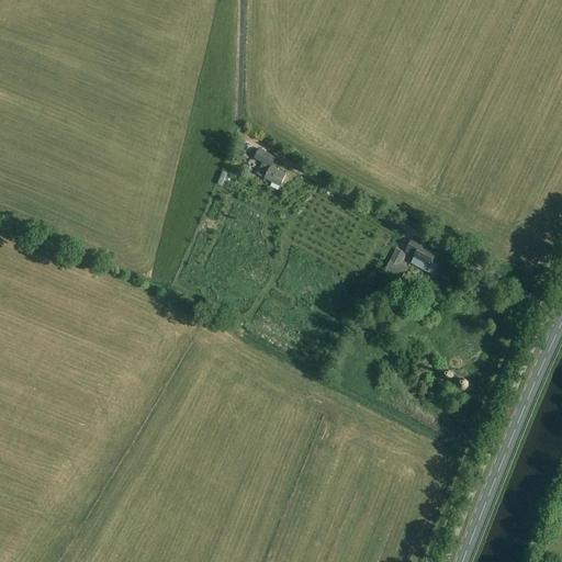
[(280,187),(287,175),(278,171),(279,169),(271,165),(274,158),(259,150),(255,159),(262,163),(256,175),(280,187)]
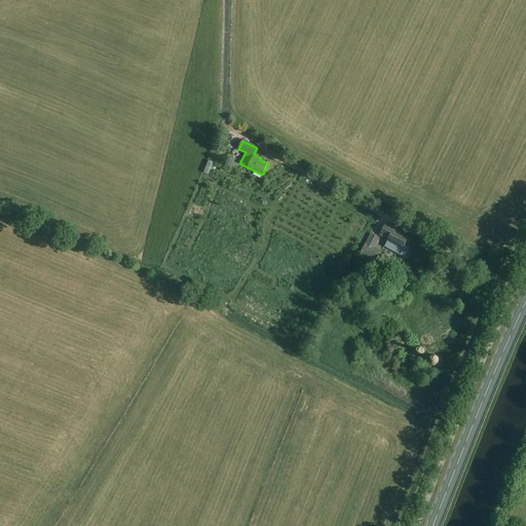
[(208,161),(203,173),(208,175),(213,162),(208,161)]
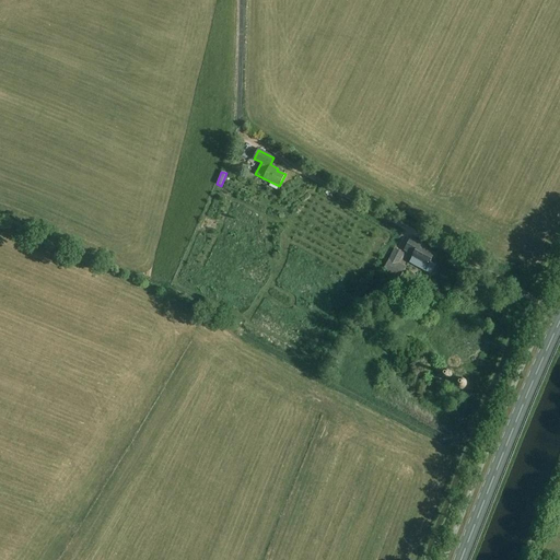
[(412,257),(424,264),(422,269),(430,273),(435,265),(430,263),(434,254),(427,249),(428,247),(410,238),(405,251),(413,255),(412,257)]
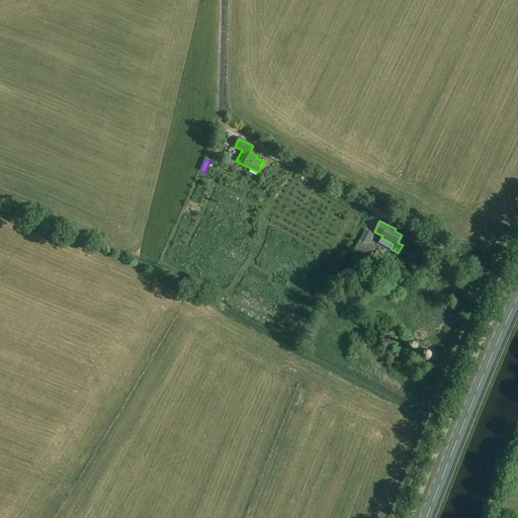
[(357,249),(370,257),(375,249),(368,245),(373,236),(367,232),(357,249)]
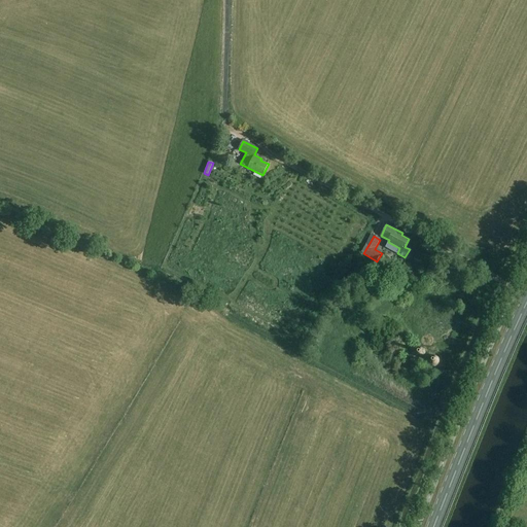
[(403,273),(406,270),(396,265),(394,269),(403,273)]
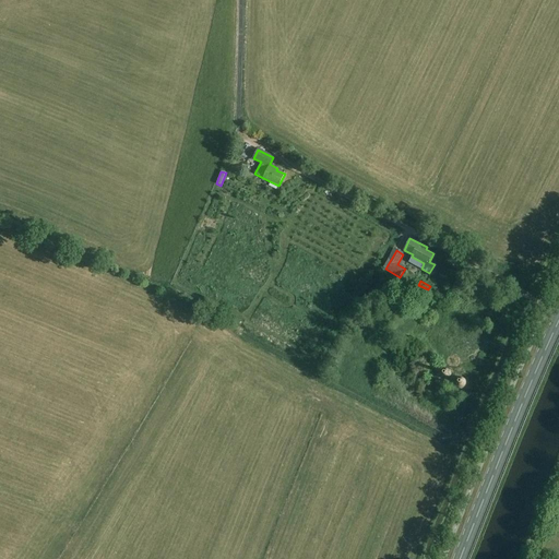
[(445,380),(450,378),(451,376),(451,371),(443,368),(441,370),(440,373),(439,377),(441,379),(445,380)]
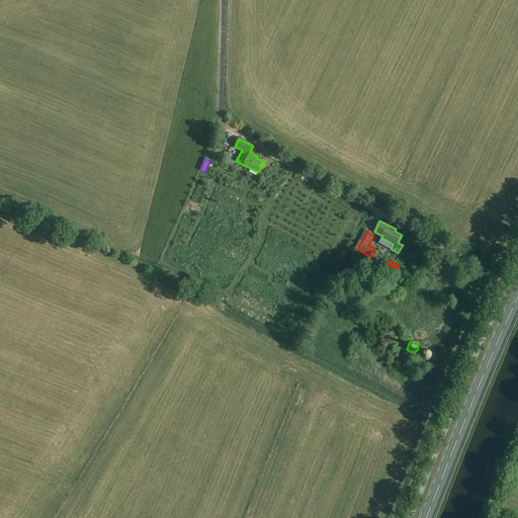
[(427,360),(431,358),(432,356),(432,351),(425,349),(423,350),(422,354),(421,356),(423,358),(427,360)]
